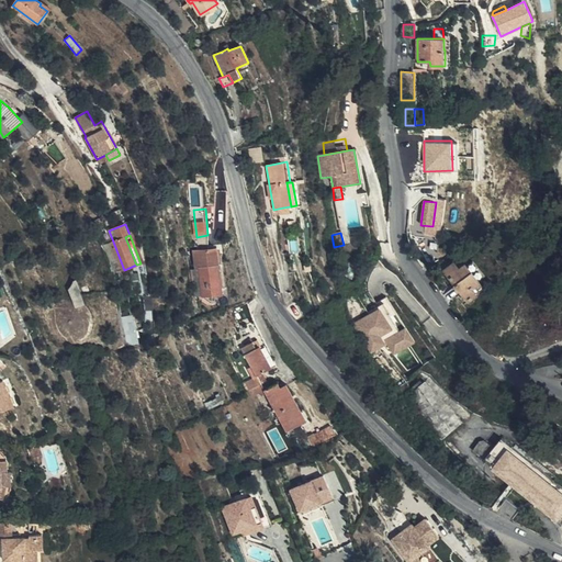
[(208,235),(197,237),(197,251),(208,250),(208,235)]
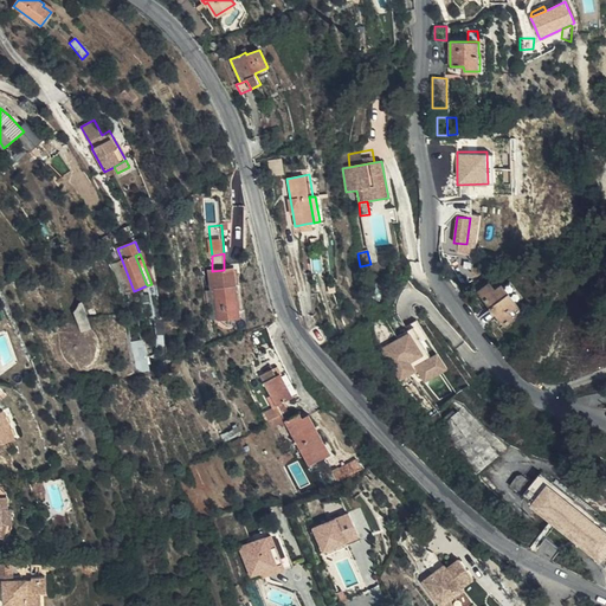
[(111,265),(123,295),(134,291),(122,260),(111,265)]
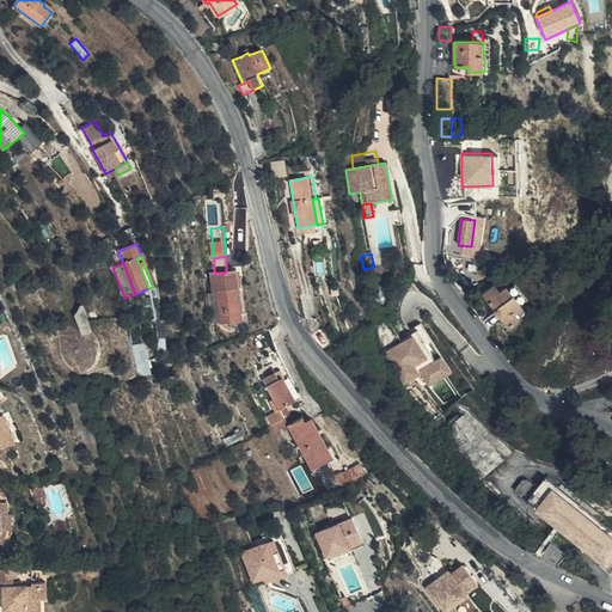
[(220,323),(242,320),(236,271),(226,273),(214,274),(210,275),(213,294),(215,294),(220,323)]
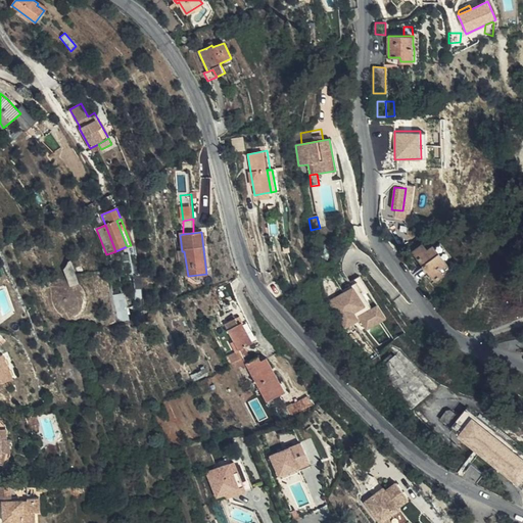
[(439,269),(443,265),(429,248),(427,250),(422,244),(414,251),(436,280),(443,274),(439,269)]
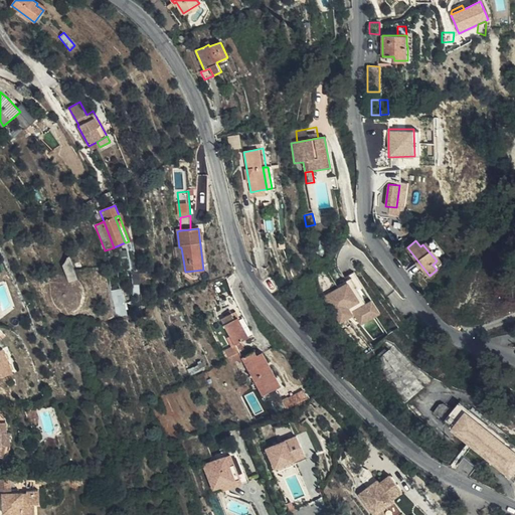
[(422,244),(437,261),(439,259),(425,241),(422,244)]
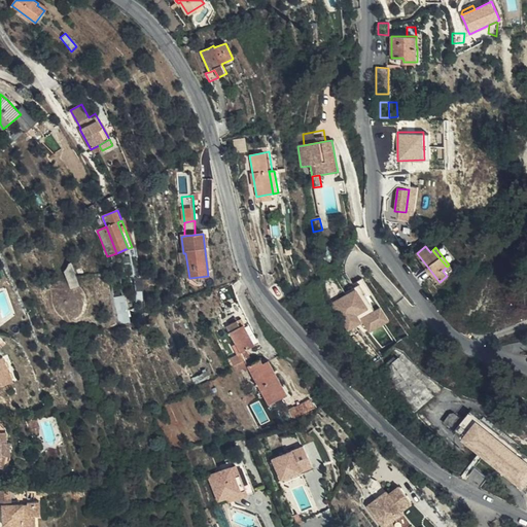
[(182,279),(189,278),(185,253),(183,253),(179,254),(182,279)]
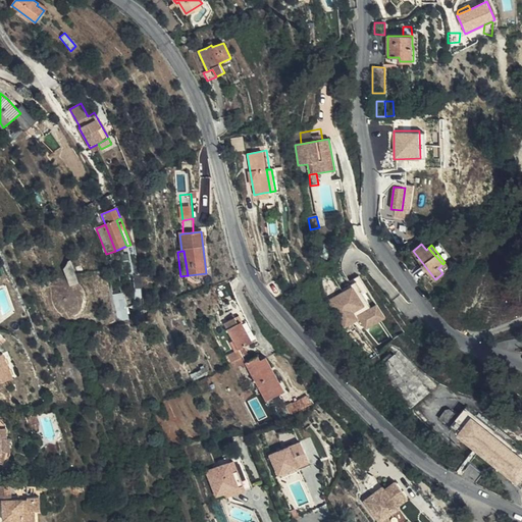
[(79,281),(70,260),(67,261),(66,265),(63,268),(69,285),(79,281)]
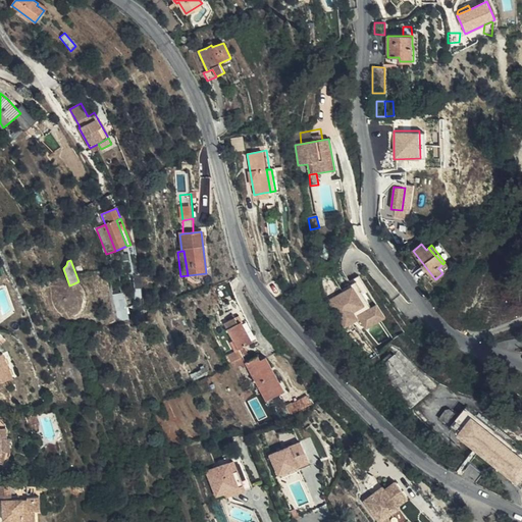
[(359,281),(327,299),(344,328),(360,320),(365,329),(387,317),(378,302),(372,305),(359,281)]
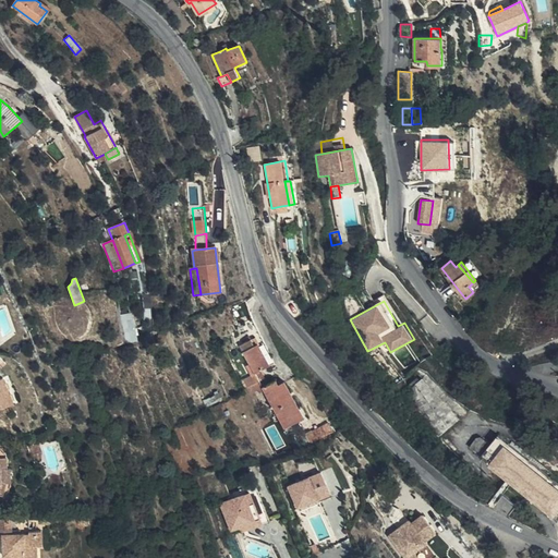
[(126,314),(125,308),(120,310),(123,328),(130,327),(126,316),(124,316),(124,315),(126,314)]
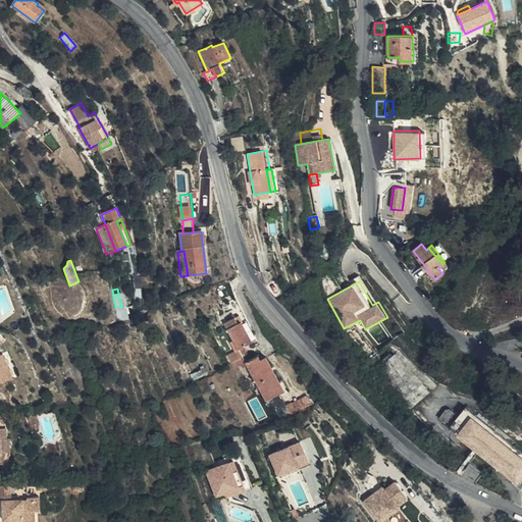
[(222,321),(237,349),(241,357),(247,354),(244,348),(250,344),(245,334),(243,335),(237,324),(233,318),(232,316),(222,321)]
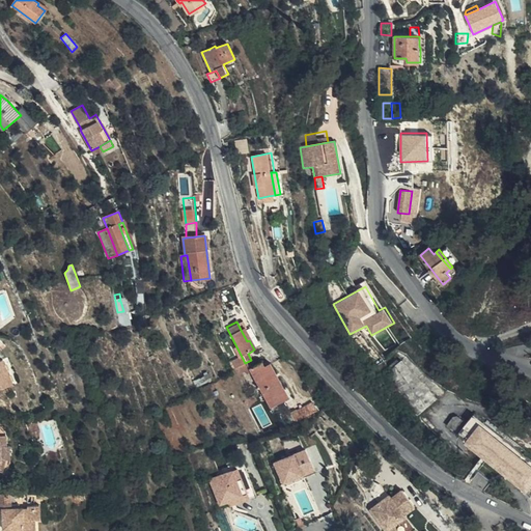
[(241,355),(229,362),(233,368),(245,363),(241,355)]
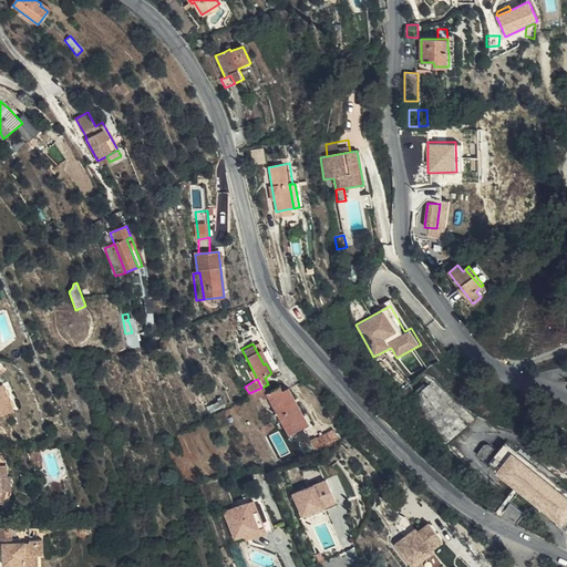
[(0,415),(13,410),(2,383),(0,384),(0,415)]
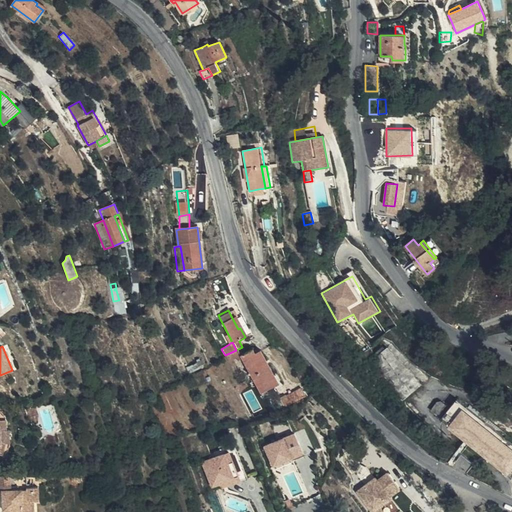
[(385,349),(383,346),(374,355),(386,380),(402,402),(422,385),(388,347),(385,349)]
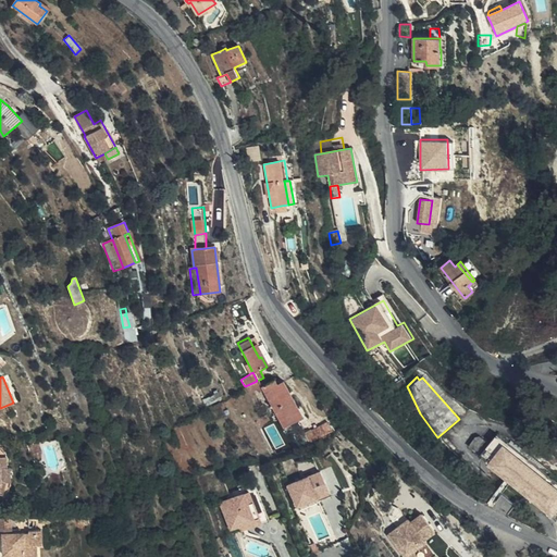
[(245,386),(249,395),(250,395),(261,388),(283,429),(297,421),(277,384),(274,380),(267,384),(263,378),(257,381),(245,386)]
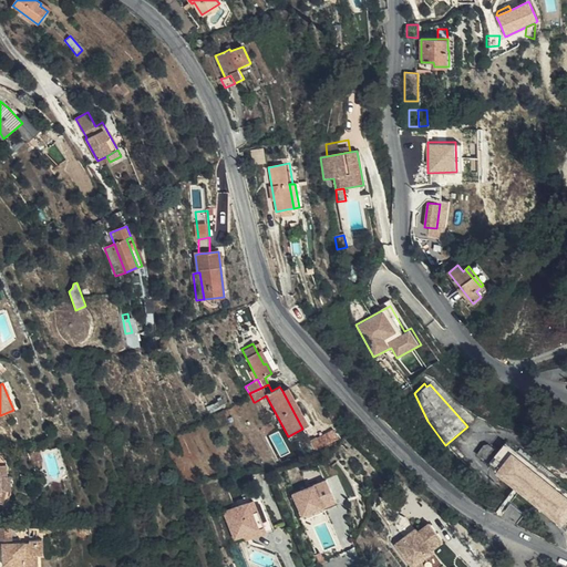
[(289,388),(282,391),(302,429),(309,425),(289,388)]
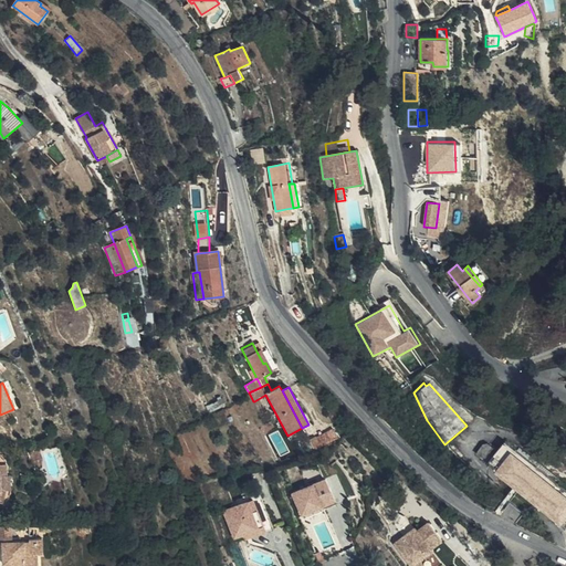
[(217,429),(228,423),(227,419),(222,410),(211,417),(217,429)]
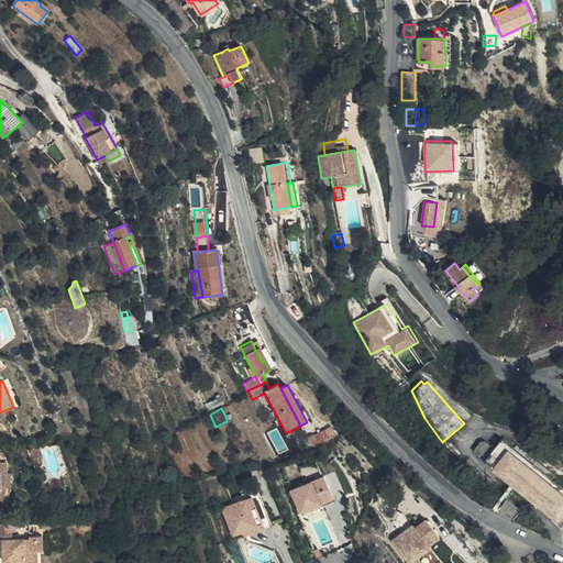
[(258,428),(263,434),(273,426),(269,419),(263,424),(258,428)]
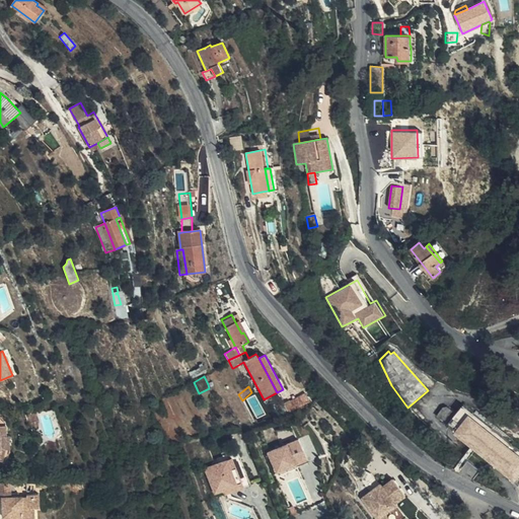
[(295,411),(311,401),(307,395),(291,403),(295,411)]
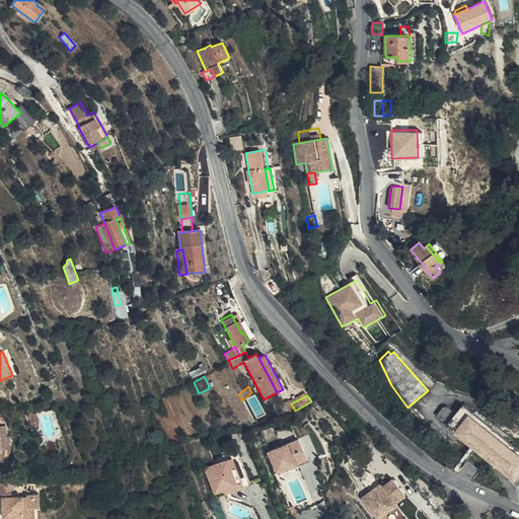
[(292,413),(295,411),(291,403),(289,400),(283,404),(289,415),(292,413)]
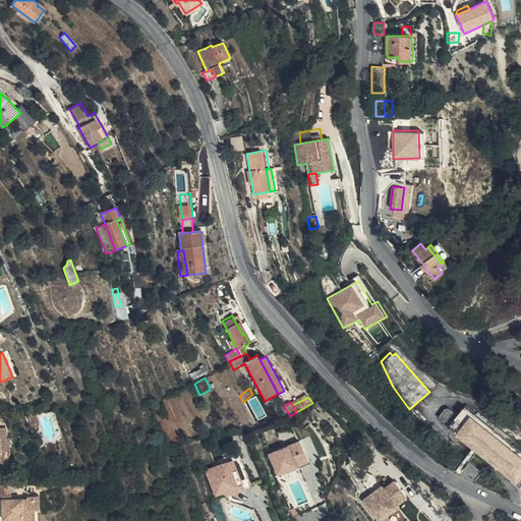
[(439,418),(520,484),(520,451),(466,406),(458,416),(447,408),(439,418)]
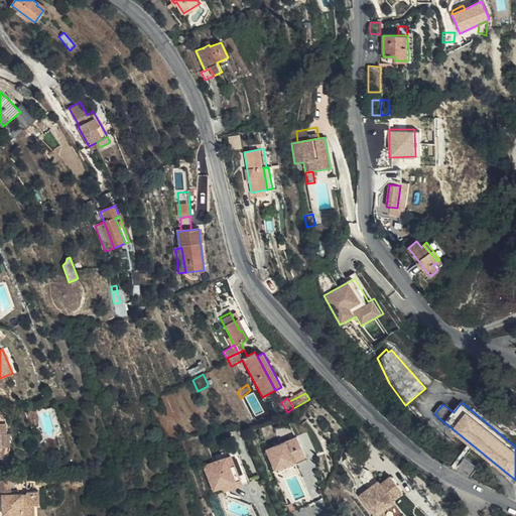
[(0,463),(6,463),(10,447),(7,447),(6,432),(5,419),(0,413),(0,463)]
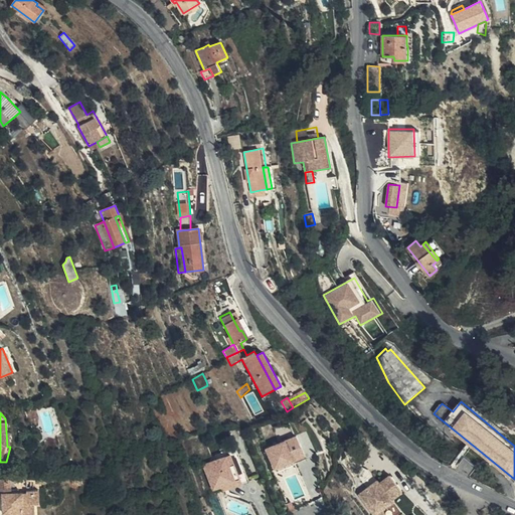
[(274,469),(303,456),(294,437),(264,450),(273,470),(274,469)]
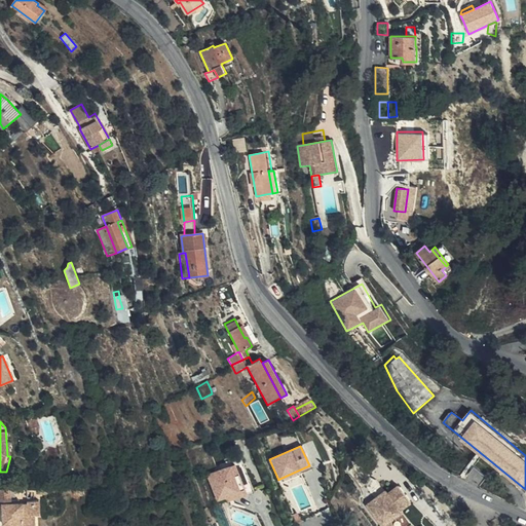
[(203,473),(205,477),(232,466),(242,491),(216,502),(218,506),(252,493),(237,458),(203,473)]
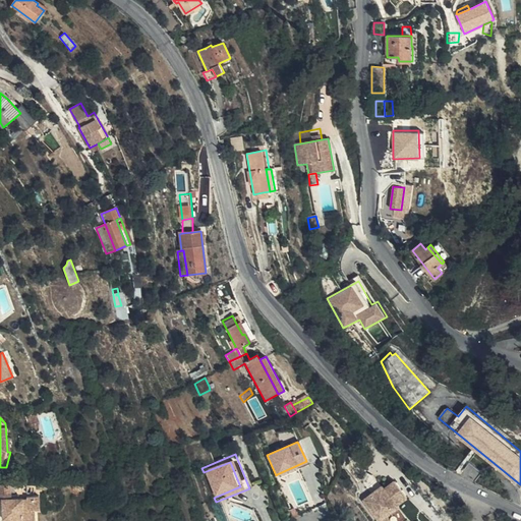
[(306,461),(277,474),(279,477),(307,465),(306,461)]
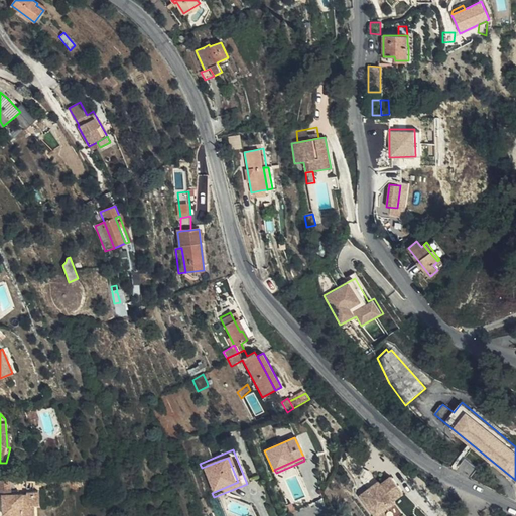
[(228,458),(202,468),(212,493),(238,482),(228,458)]
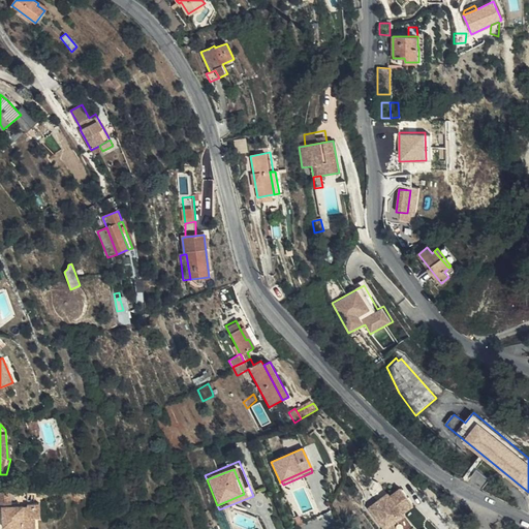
[(413,505),(402,490),(391,498),(389,496),(370,510),(383,528),(385,528),(393,525),(404,516),(402,514),(413,505)]
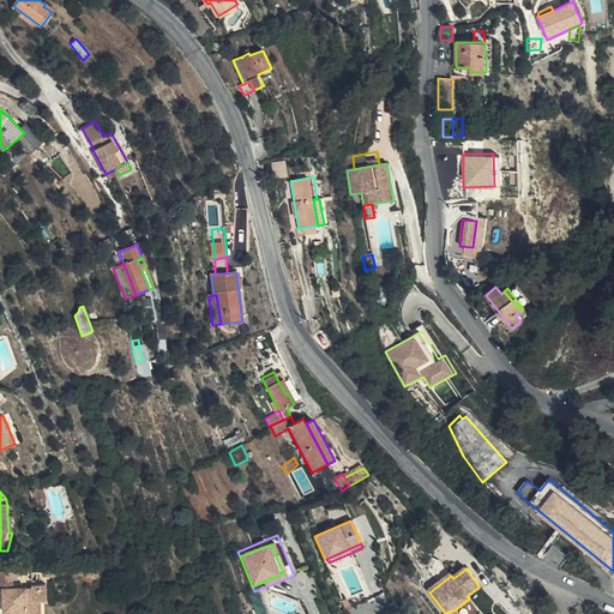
[(14,588),(13,571),(0,571),(0,588),(2,589),(14,588)]
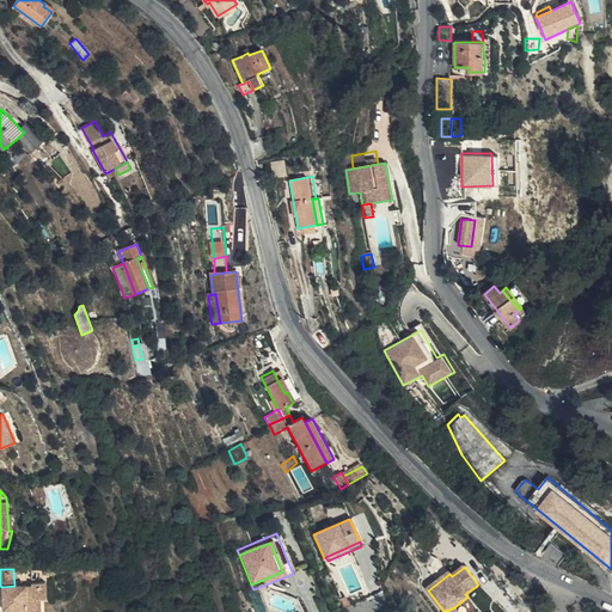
[(31,586),(14,586),(2,587),(4,611),(14,611),(24,610),(24,611),(41,611),(41,599),(47,599),(46,582),(31,582),(31,586)]
